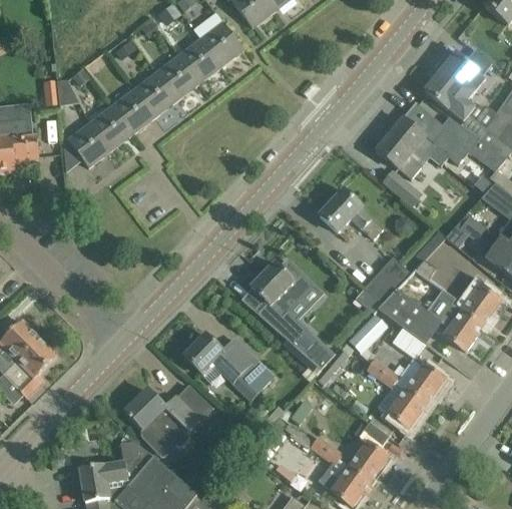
[(178,0),(177,1),(183,10),(193,3),(191,0),(178,0)]
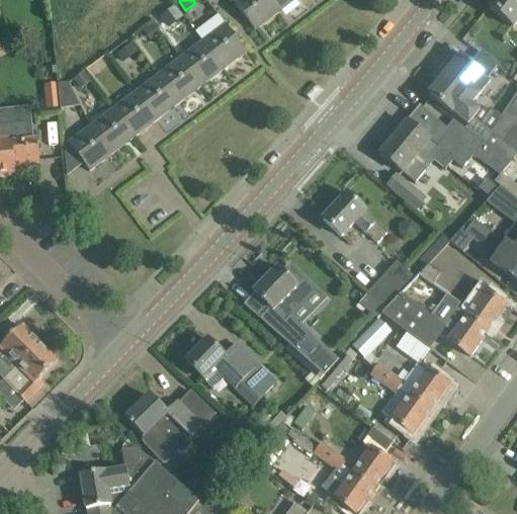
[(276,10),(267,0),(233,0),(254,27),(276,10)]
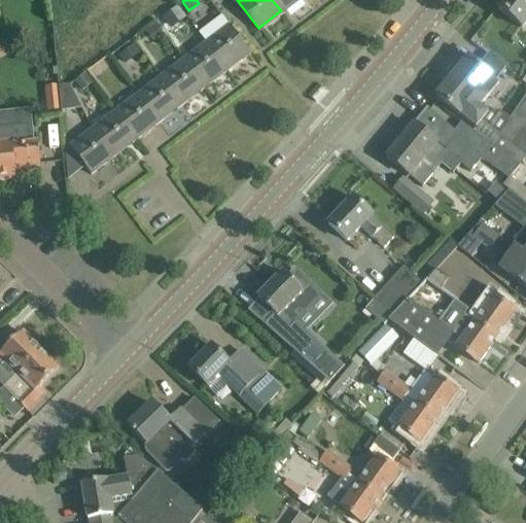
[(272,0),(281,10),(294,0),(272,0)]
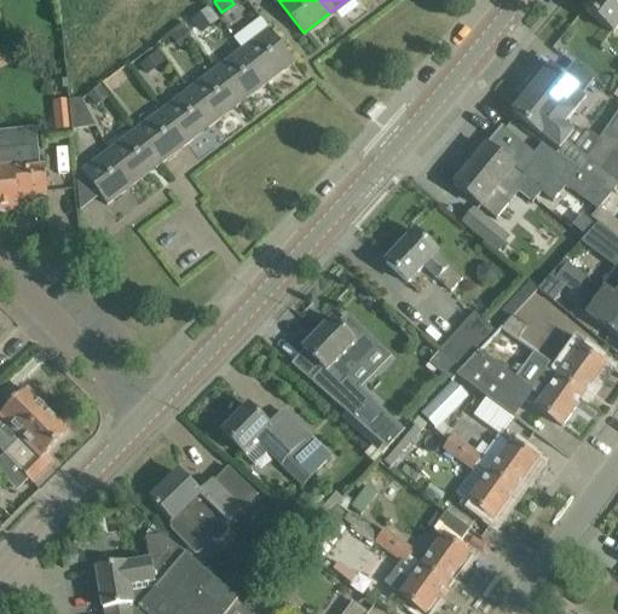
[(587,0),(583,6),(601,21),(613,30),(617,23),(617,0),(587,0)]
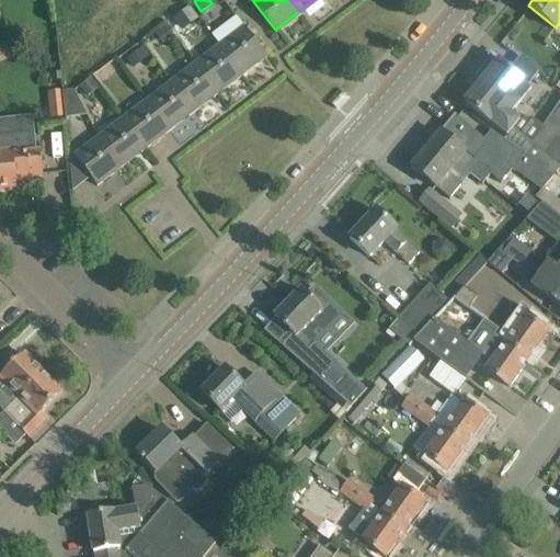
[(189,2),(172,14),(182,27),(198,15),(189,2)]
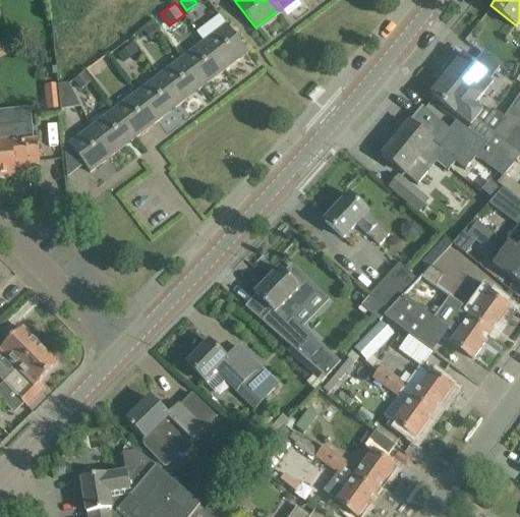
[(154,19),(143,26),(151,37),(161,30),(154,19)]
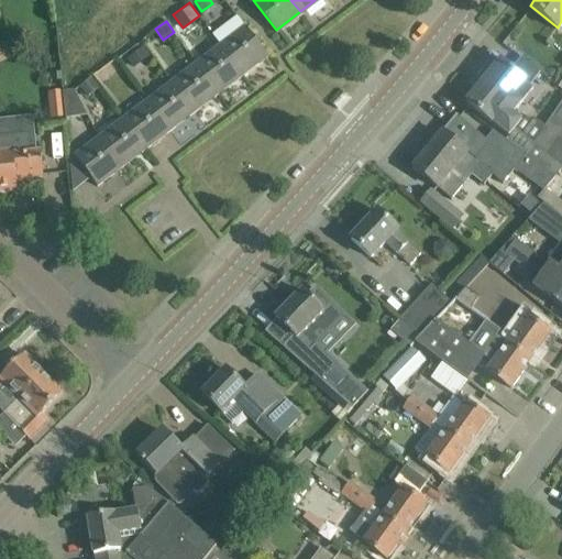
[(244,24),(220,42),(242,73),(266,54),(244,24)]
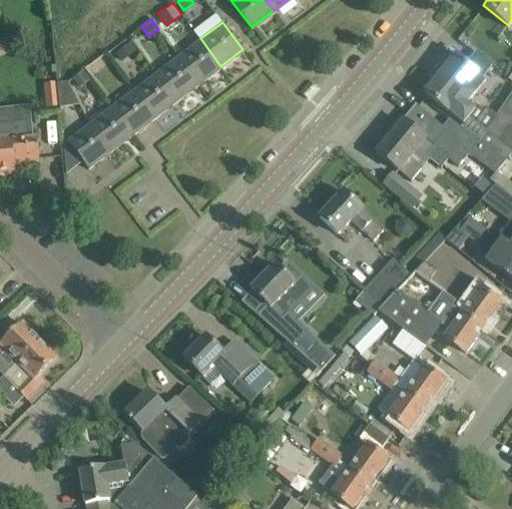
[(200,38),(178,55),(198,82),(220,66),(200,38)]
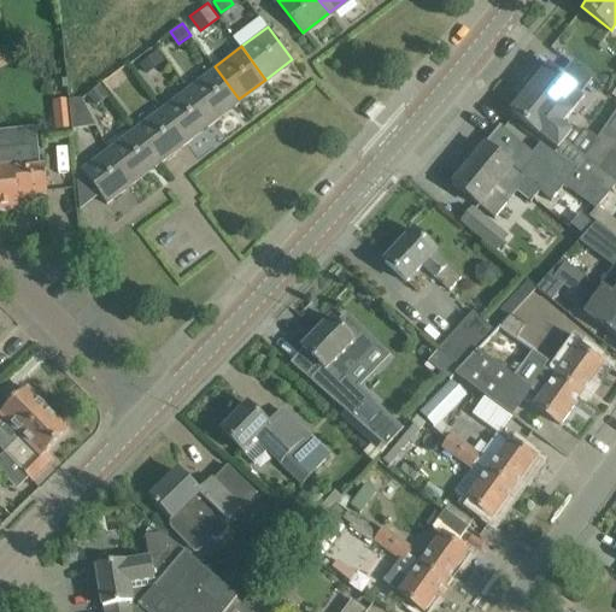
[(157,48),(140,60),(147,71),(164,58),(157,48)]
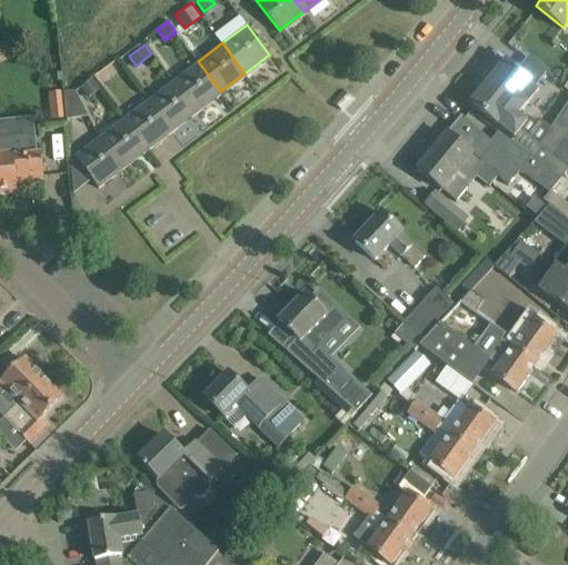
[(518,111),(539,85),(497,50),(494,55),(495,56),(480,75),(488,81),(472,100),(471,100),(470,101),(495,120),(496,119),(508,129),(504,135),(516,144),(530,154),(538,144),(540,141),(519,125),(525,118),(518,111)]
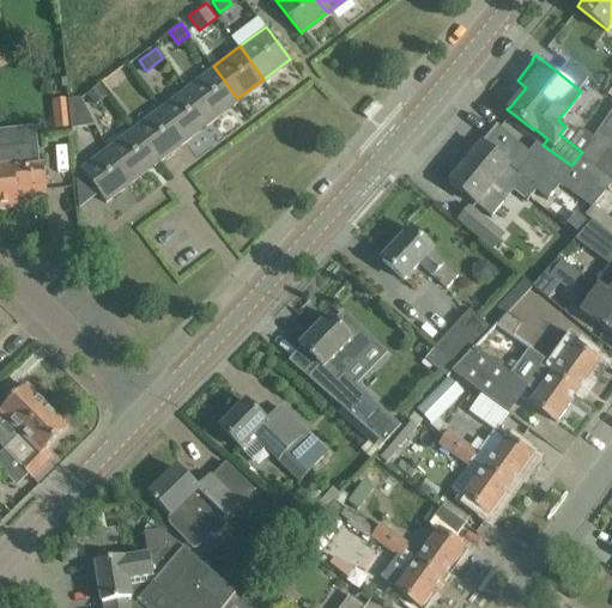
[(213,66),(187,86),(211,119),(237,98),(213,66)]
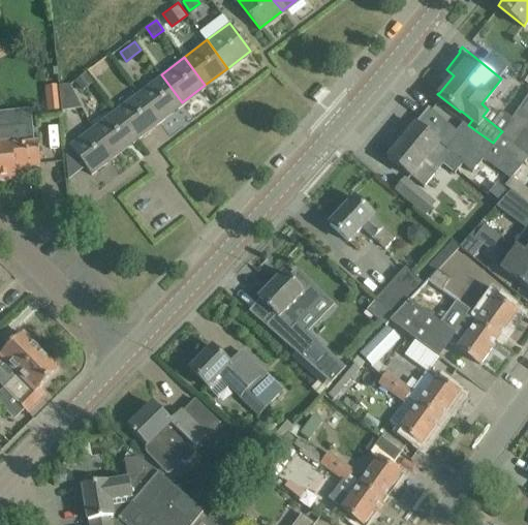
[(161,74),(138,91),(159,120),(182,102),(161,74)]
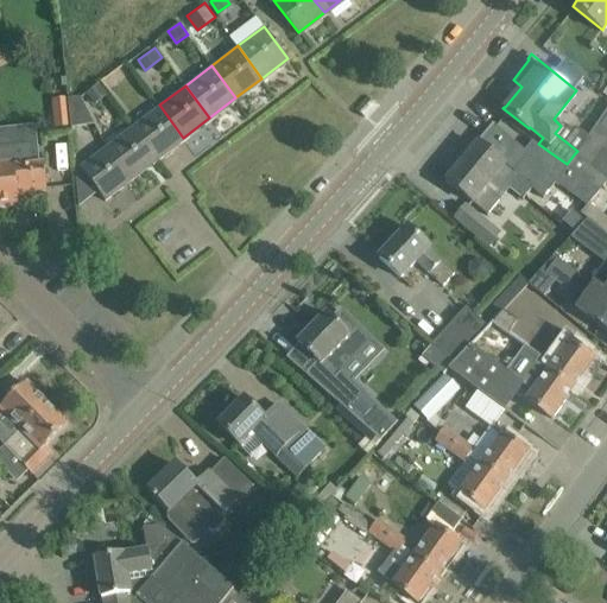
[(68,95),(70,114),(71,125),(94,121),(80,94),(68,95)]
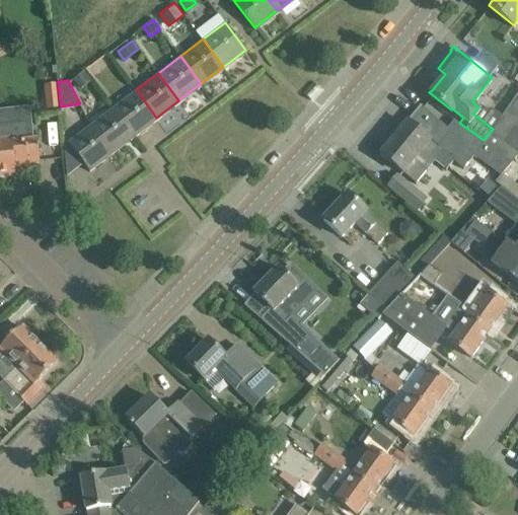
[(58,81),(45,82),(46,95),(47,107),(61,106),(60,97),(58,81)]
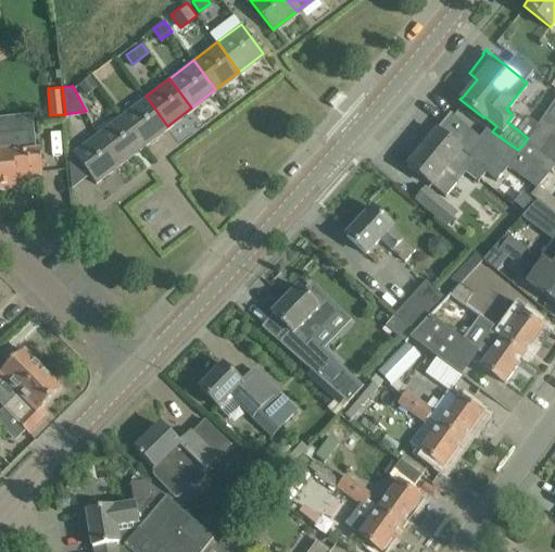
[(146,96),(122,114),(143,143),(167,126),(146,96)]
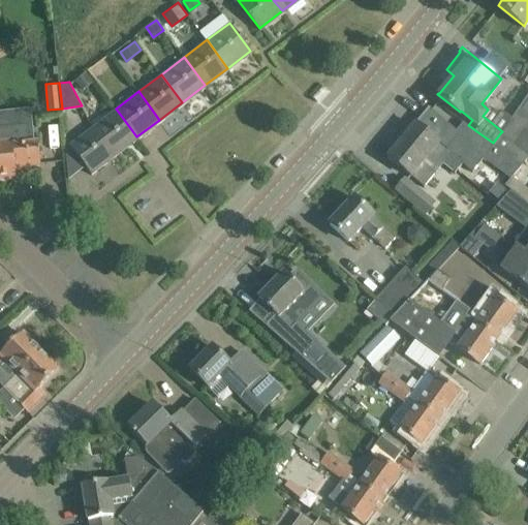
[(502,131),(500,133),(510,140),(514,142),(524,126),(527,128),(527,110),(520,104),(502,131)]
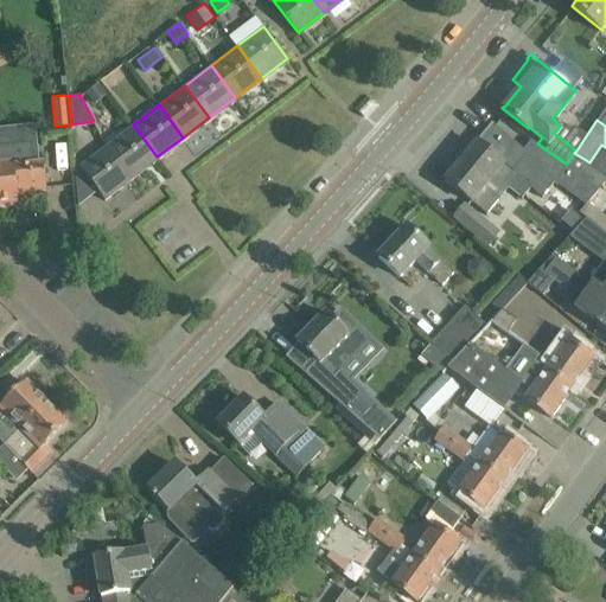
[(599,187),(566,164),(550,153),(537,143),(530,138),(522,147),(493,123),(478,141),(477,140),(445,178),(485,212),(509,184),(521,194),(530,185),(542,194),(554,178),(586,203),(587,200),(598,189),(599,187)]
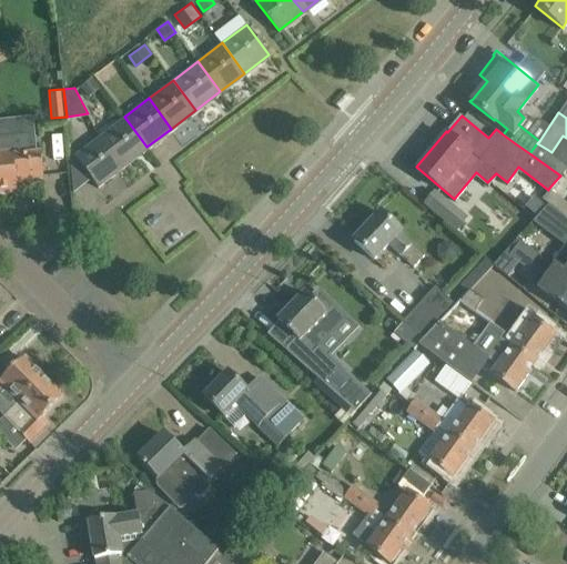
[(124,117),(100,136),(123,165),(147,147),(124,117)]
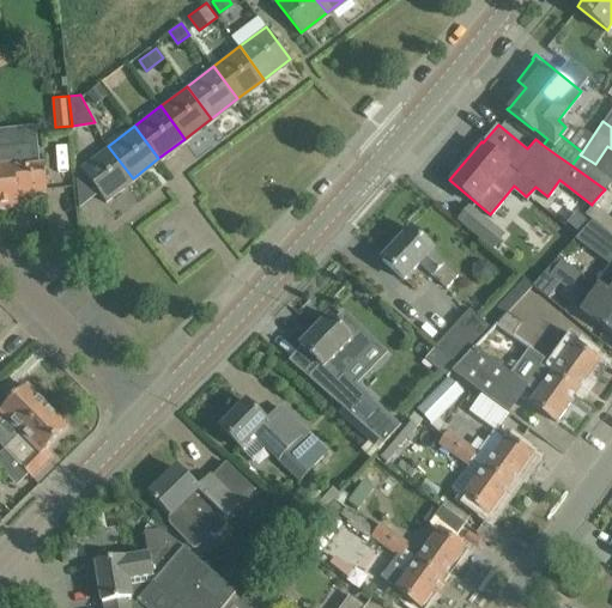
[(29,141),(0,144),(0,202),(16,201),(14,190),(46,187),(43,159),(31,160),(29,141)]
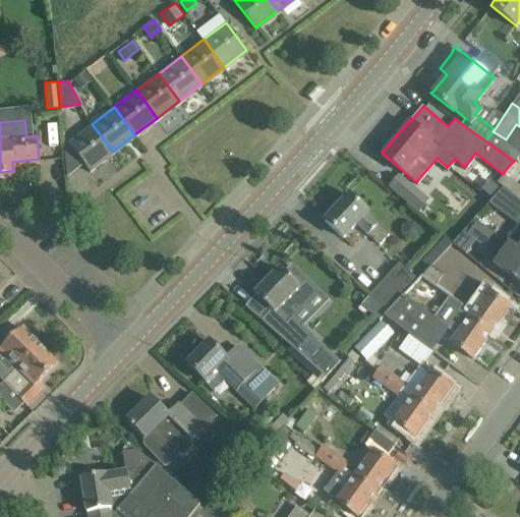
[(113,152),(92,124),(68,141),(90,170),(113,152)]
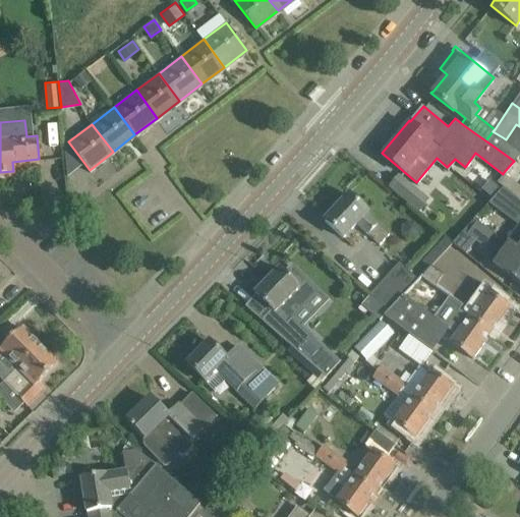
[(519,151),(506,139),(503,137),(493,131),(485,140),(514,161),(519,153),(519,151)]
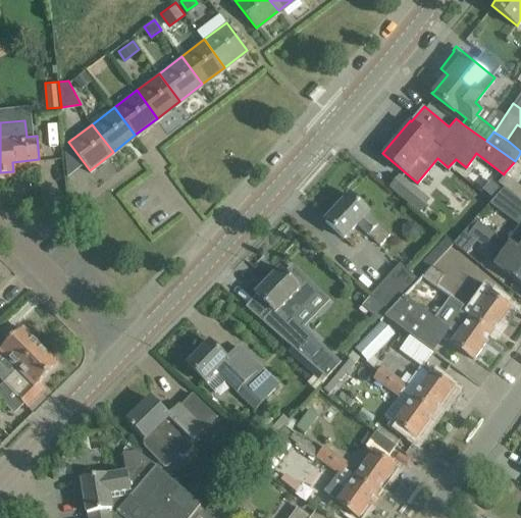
[(389,186),(419,210),(429,199),(399,173),(389,186)]
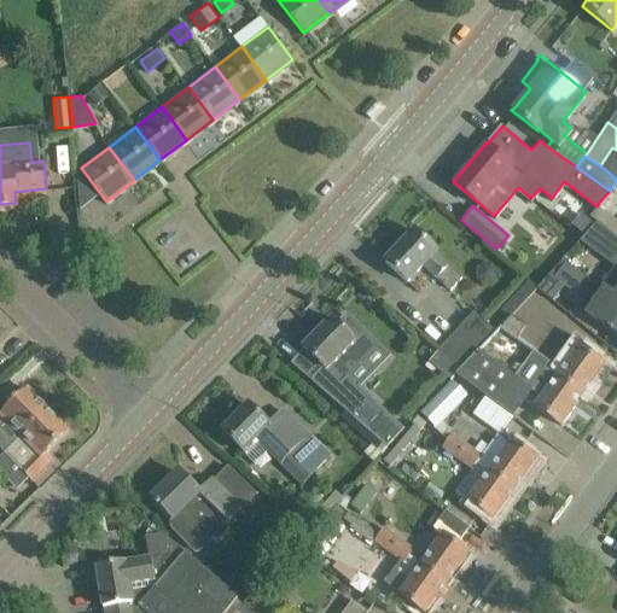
[(582,232),(592,220),(580,211),(570,222),(582,232)]
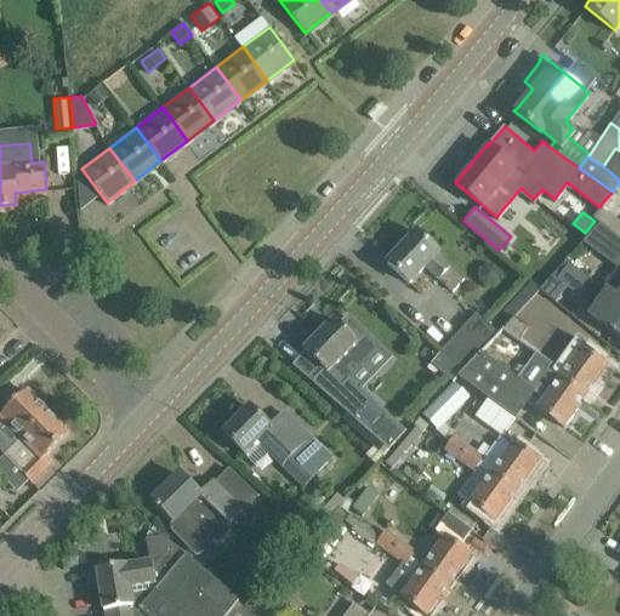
[(596,222),(581,238),(582,239),(618,266),(619,263),(619,262),(619,239),(618,238),(596,222)]
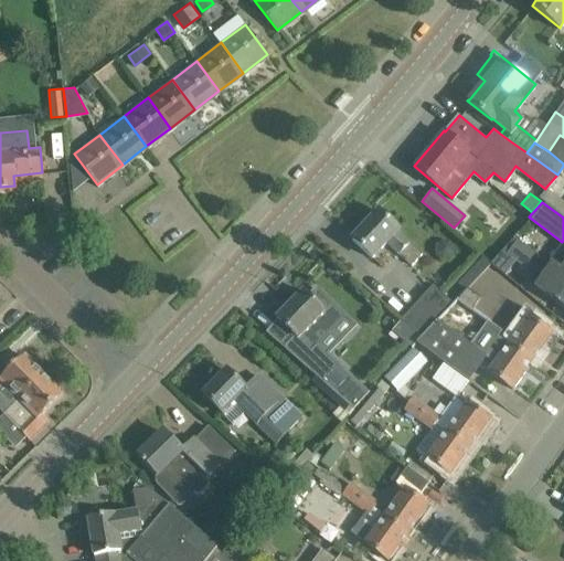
[(351,237),(368,252),(371,255),(386,240),(412,263),(422,252),(396,229),(397,228),(376,209),(351,237)]
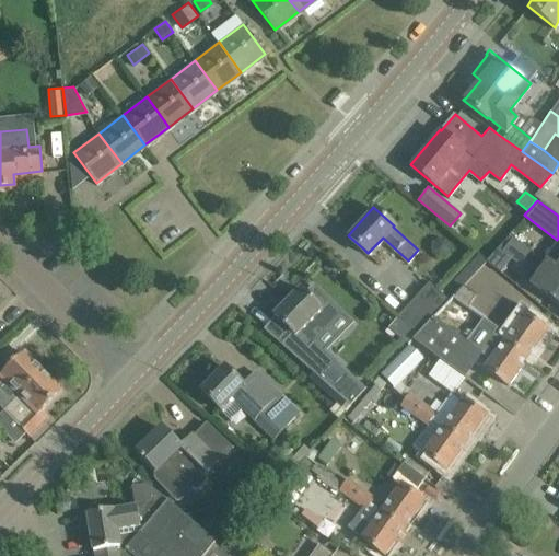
[(510,233),(498,246),(502,250),(521,263),(531,247),(513,234),(510,233)]
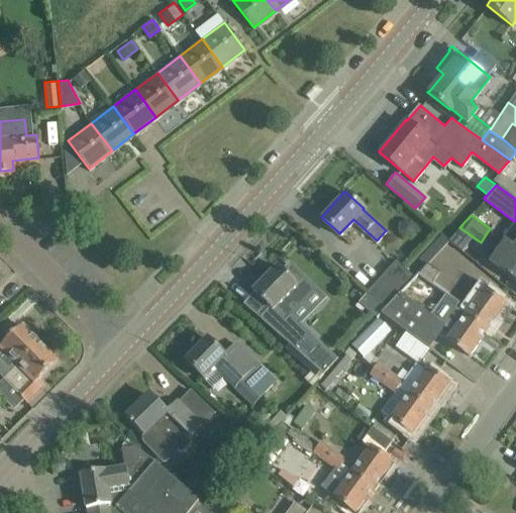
[(515,248),(515,218),(515,219),(514,221),(502,238),(504,239),(504,240),(515,248)]
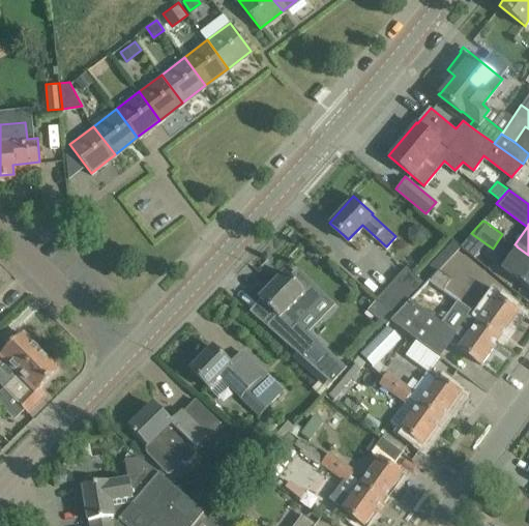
[(439,268),(461,243),(454,238),(431,263),(434,265),(421,279),(425,283),(429,279),(439,268)]
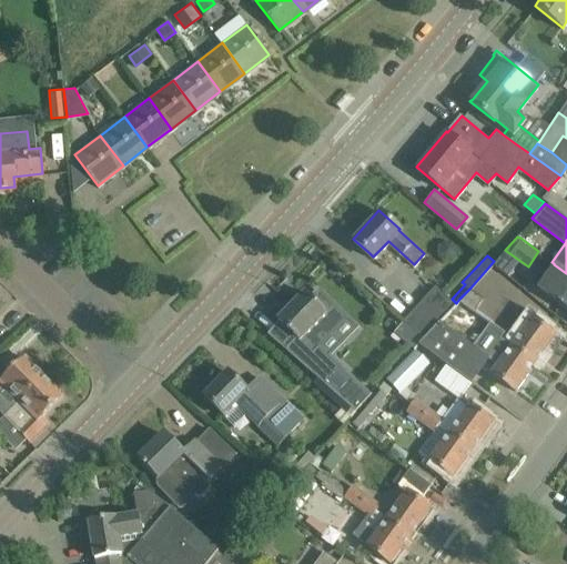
[(566,273),(554,264),(538,285),(547,292),(546,292),(566,306),(566,273)]
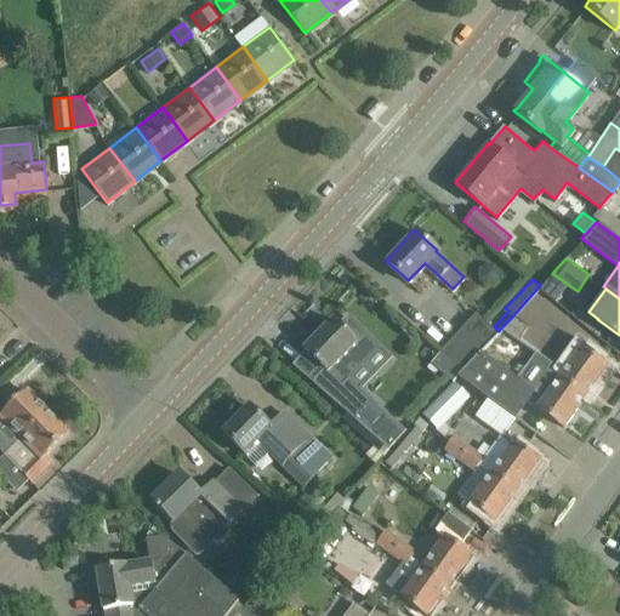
[(499,331),(494,326),(476,311),(442,348),(450,355),(464,368),(481,351),(499,331)]
